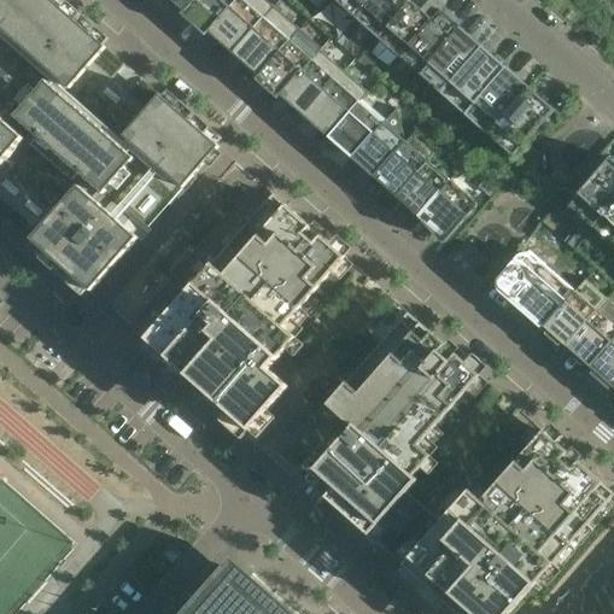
[(94,93),(110,76),(109,75),(91,59),(94,56),(99,51),(104,45),(52,0),(0,0),(0,198),(36,229),(34,232),(33,234),(30,238),(40,246),(48,253),(52,256),(53,258),(58,262),(60,264),(65,269),(68,270),(70,273),(75,278),(80,281),(89,290),(103,275),(113,261),(124,249),(133,240),(136,237),(121,223),(128,215),(142,228),(146,224),(151,220),(165,202),(180,186),(191,174),(202,162),(204,159),(216,145),(157,93),(152,98),(148,103),(145,106),(127,92),(126,91),(111,107),(94,93)]
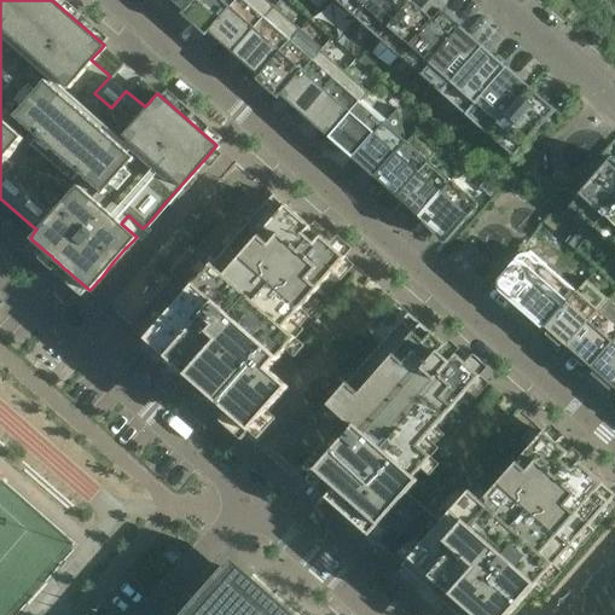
[(172,0),(183,10),(191,0),(172,0)]
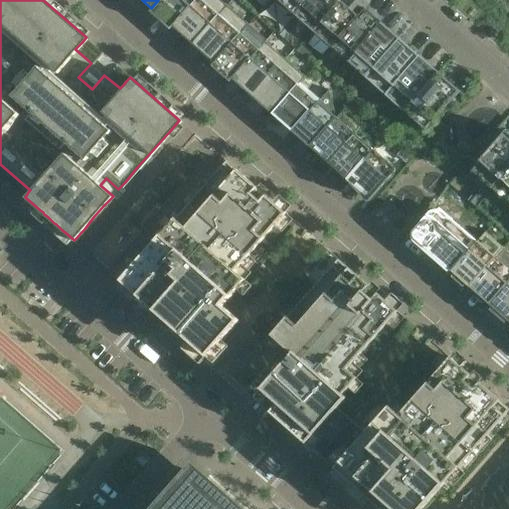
[(158,0),(151,8),(171,25),(192,0),(158,0)]
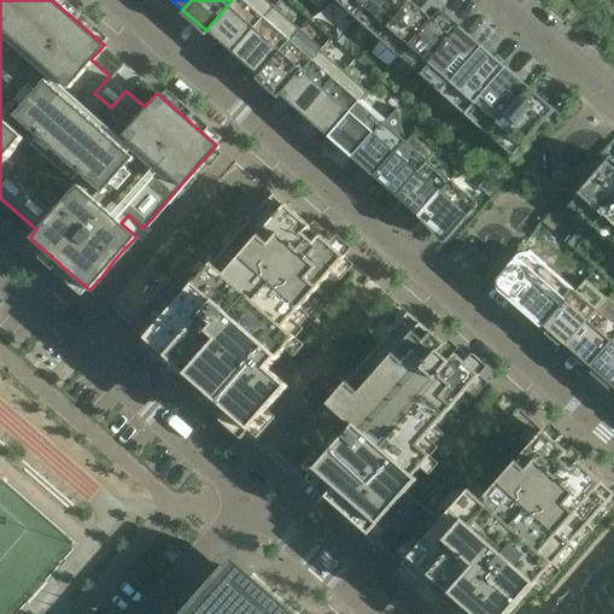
[(229,51),(272,4),(267,0),(232,0),(206,30),(229,51)]
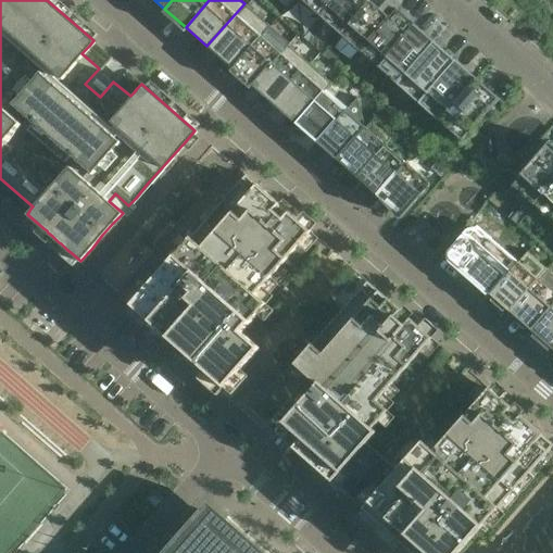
[(319,14),(331,0),(301,0),(319,15),(319,14)]
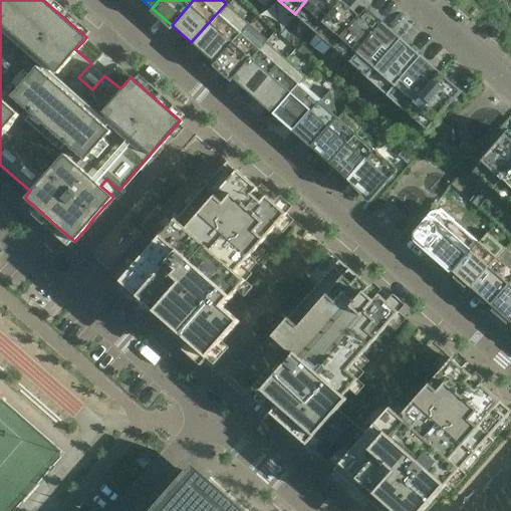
[(312,30),(338,0),(306,0),(295,13),(295,14),(312,30)]
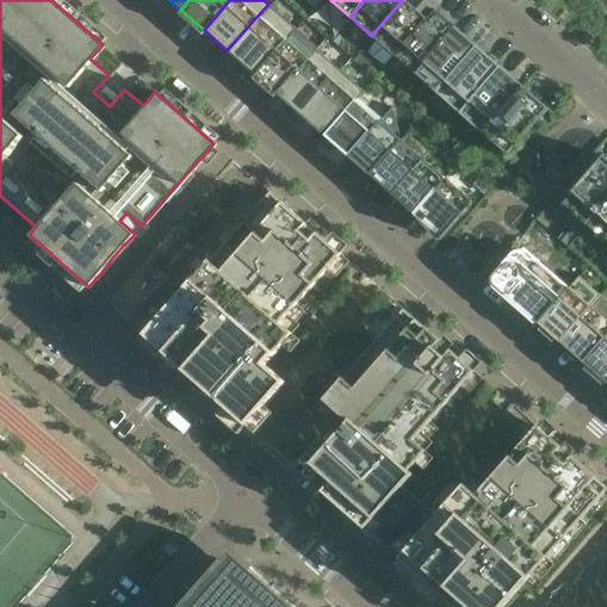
[(392,55),(434,8),(425,0),(402,0),(371,36),(392,55)]
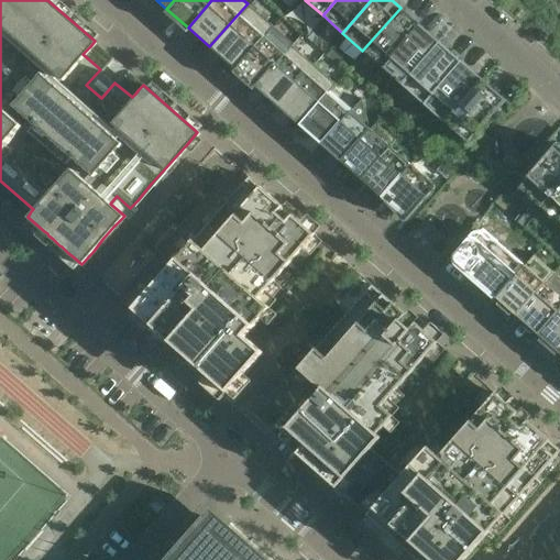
[(233,67),(272,24),(248,3),(209,46),(233,67)]
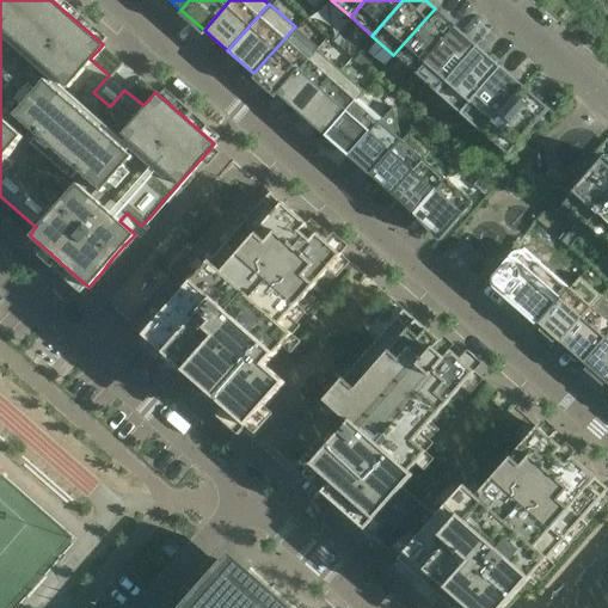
[(413,72),(454,25),(435,8),(393,55),(413,72)]
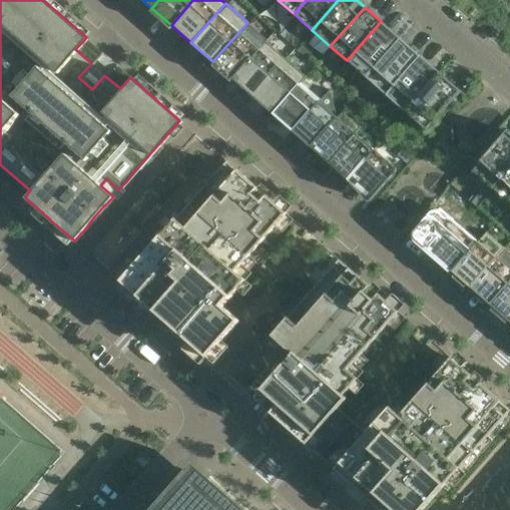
[(399,37),(381,21),(347,60),(365,76),(399,37)]
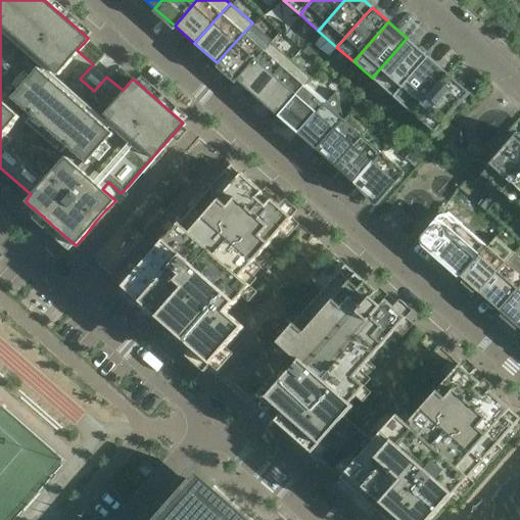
[(240,74),(269,41),(271,39),(252,22),(217,62),(214,65),(233,82),(235,79),(240,74)]
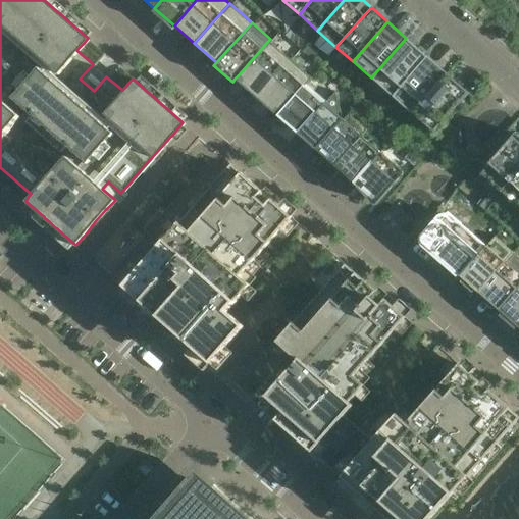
[(392,95),(426,55),(406,38),(371,78),(392,95)]
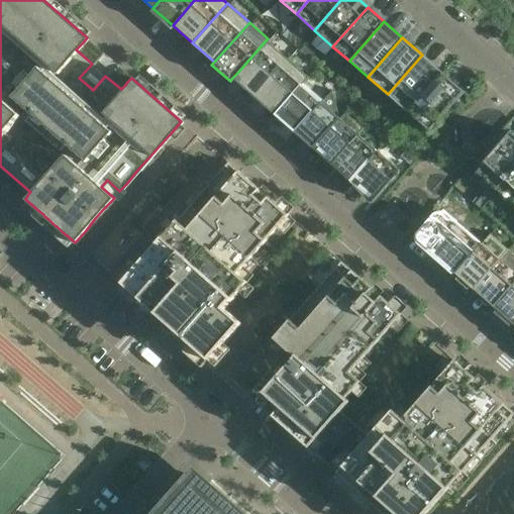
[(253,95),(286,58),(266,40),(237,73),(232,78),(252,96),(253,95)]
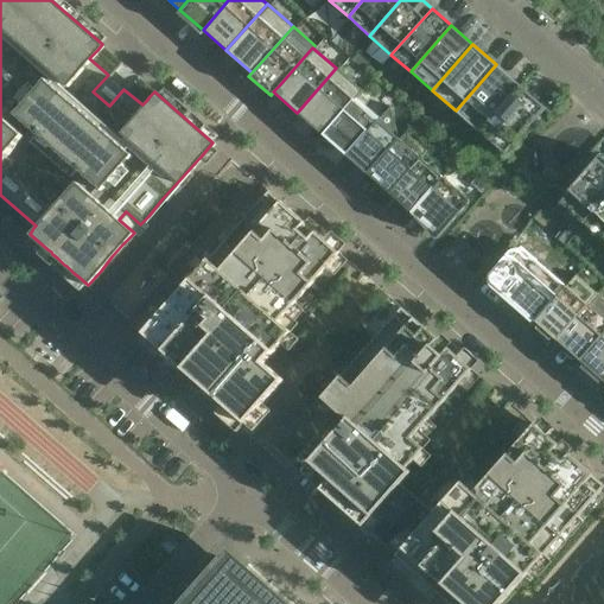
[(456,110),(476,129),(517,83),(496,64),(456,110)]
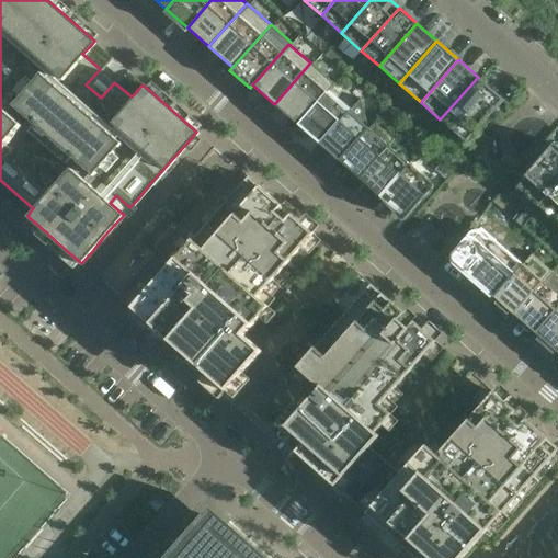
[(332,81),(310,63),(275,103),(274,104),(296,123),(302,117),(302,116),(332,81)]
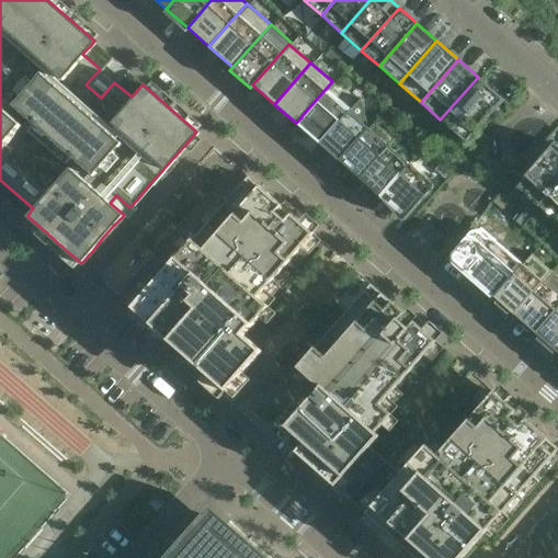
[(502,98),(478,77),(440,120),(464,140),(502,98)]
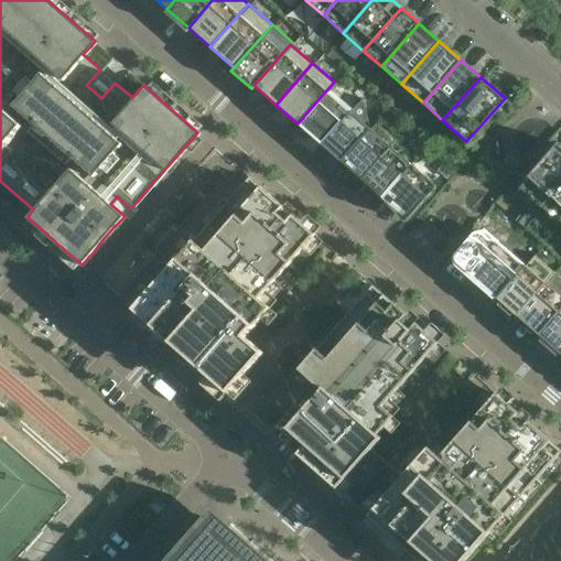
[(325,136),(356,101),(334,82),(303,117),(303,118),(298,123),(320,143),(325,136)]
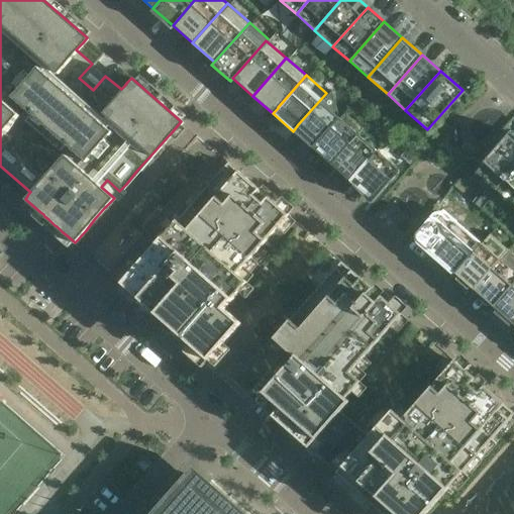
[(314,143),(337,116),(330,88),(326,93),(298,124),(293,131),(294,132),(302,139),(310,146),(311,147),(314,143)]
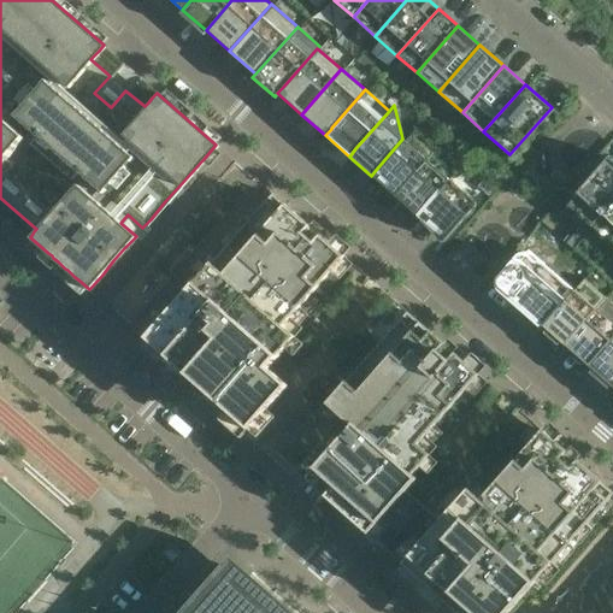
[(399,188),(424,158),(430,151),(408,133),(402,139),(375,171),(371,176),(393,194),(399,188)]
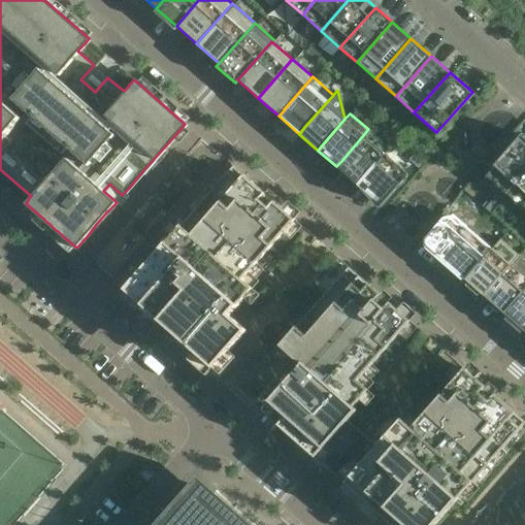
[(505,193),(524,170),(524,138),(519,133),(478,179),(493,194),(486,202),(493,208),(505,193)]
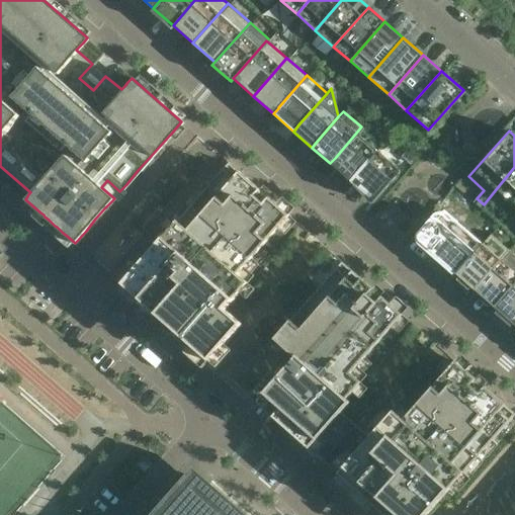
[(374,149),(356,133),(335,158),(330,163),(331,165),(347,178),(348,179),(374,149)]
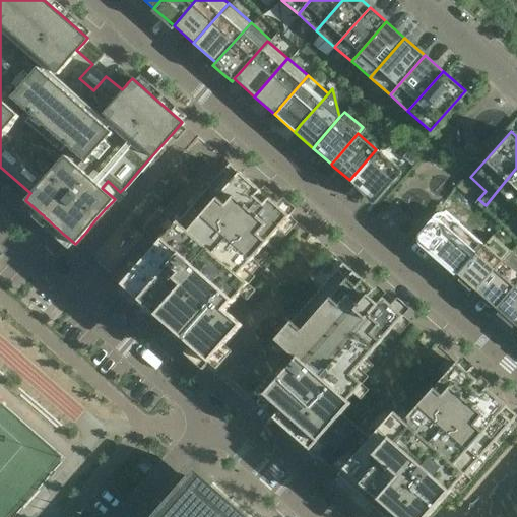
[(370,198),(397,168),(376,149),(349,180),(370,198)]
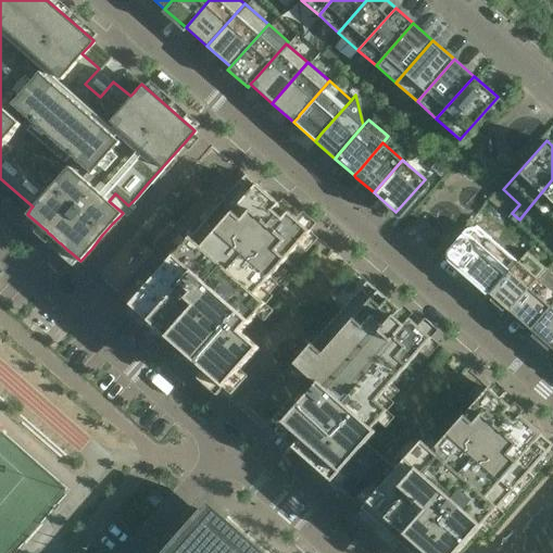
[(170,256),(128,303),(206,372),(221,384),(223,386),(225,384),(233,375),(258,347),(239,330),(247,323),(248,321),(264,302),(253,292),(281,260),(284,258),(308,230),(309,229),(290,214),(286,210),(285,212),(279,217),(271,209),(275,203),(277,202),(273,198),(243,173),(227,190),(220,200),(216,203),(203,217),(201,221),(188,236),(186,238),(176,249),(173,253),(170,256)]
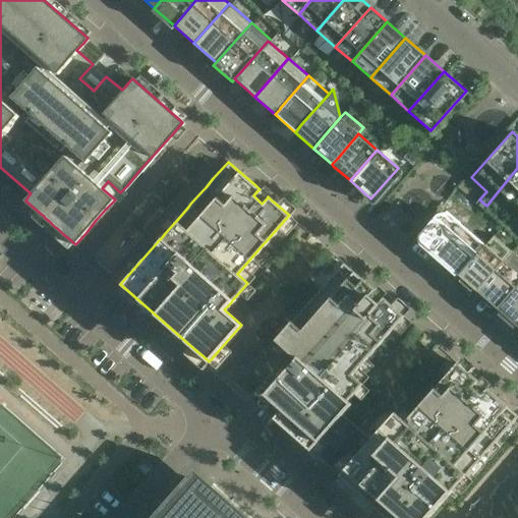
[(517,168),(499,190),(517,207),(517,168)]
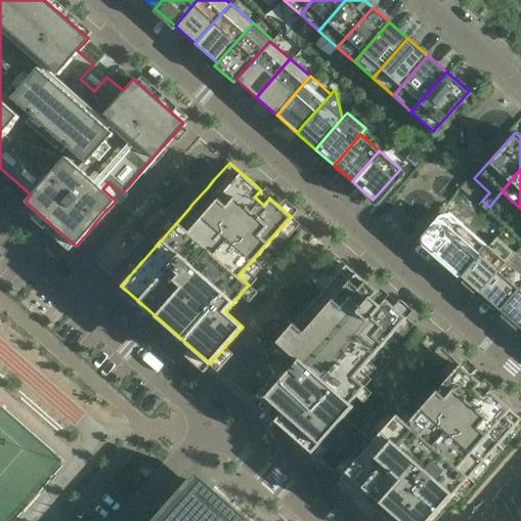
[(431,251),(441,259),(467,230),(451,217),(451,216),(450,216),(449,216),(449,215),(448,215),(447,215),(446,215),(445,215),(444,216),(443,216),(443,217),(442,217),(429,232),(429,233),(428,234),(428,235),(428,236),(428,237),(429,246),(429,247),(429,248),(429,249),(430,250),(431,251)]
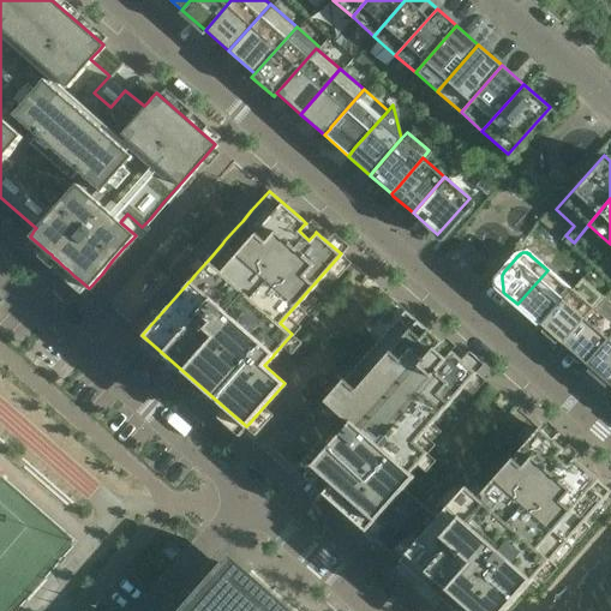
[(569,289),(547,270),(517,304),(539,324),(569,289)]
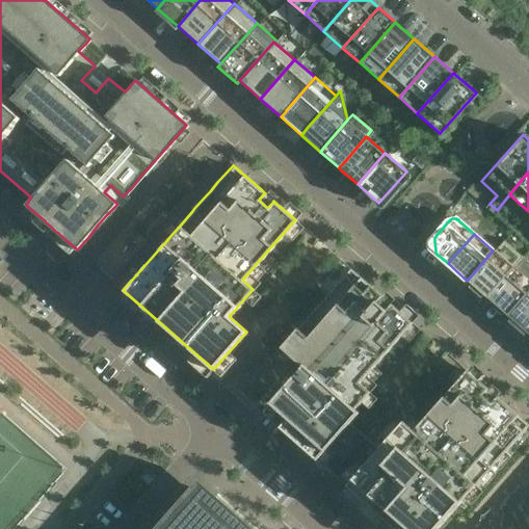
[(491,290),(521,256),(502,239),(493,250),(467,281),(470,283),(467,286),(479,296),(482,294),(484,296),(491,290)]
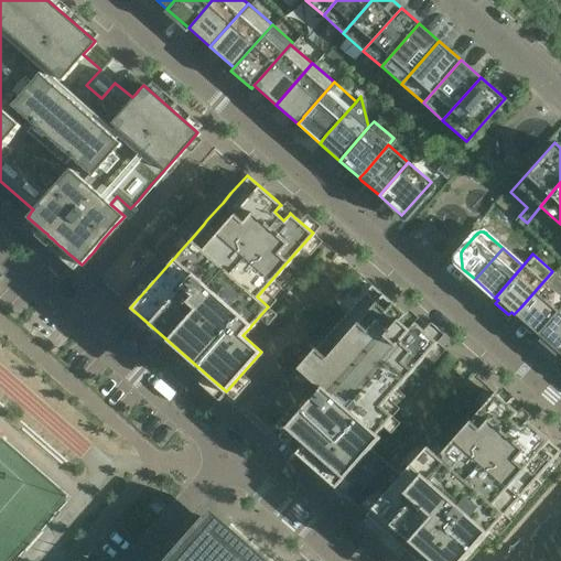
[(542,327),(560,304),(560,278),(552,271),(520,308),(514,314),(515,314),(519,319),(518,320),(525,325),(526,325),(532,331),(533,331),(537,333),(542,327)]
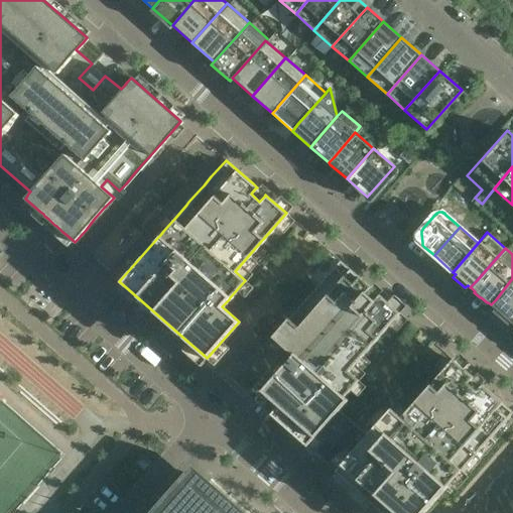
[(257,394),(253,398),(254,399),(255,400),(255,401),(269,413),(272,415),(286,428),(287,428),(289,430),(303,442),(317,455),(318,456),(321,458),(322,459),(323,458),(334,468),(333,469),(334,470),(337,472),(337,473),(351,485),(352,486),(353,487),(354,487),(368,500),(369,500),(370,502),(371,502),(383,512),(420,512),(443,488),(445,485),(458,472),(460,469),(472,456),(475,453),(486,439),(487,438),(488,436),(489,436),(509,413),(511,410),(487,389),(484,387),(480,383),(479,385),(475,390),(466,383),(470,378),(472,376),(468,372),(452,358),(428,384),(426,385),(400,416),(389,407),(388,408),(375,423),(374,425),(367,433),(349,417),(339,409),(346,400),(347,399),(343,395),(356,381),(358,379),(347,370),(374,340),(376,338),(398,312),(398,311),(382,297),(378,293),(376,295),(372,300),(364,292),(368,287),(369,286),(365,282),(339,259),(315,285),(314,286),(299,302),(286,317),(285,319),(272,335),(270,337),(277,342),(282,346),(291,355),(283,363),(269,380),(257,393),(257,394)]
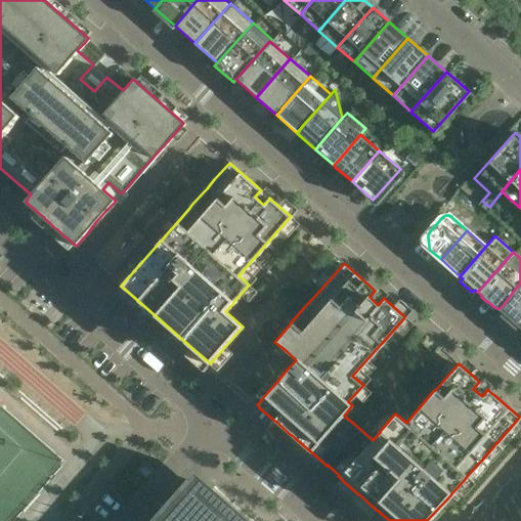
[(520,283),(504,304),(498,309),(502,312),(498,315),(515,330),(518,326),(520,328),(520,329),(520,328),(520,283)]
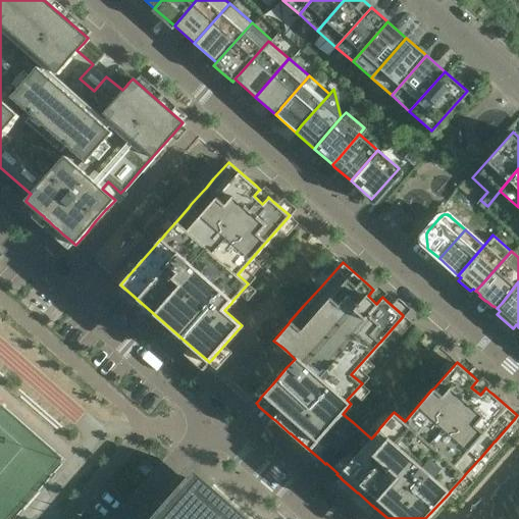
[(175,518),(247,518),(205,483),(175,518)]
